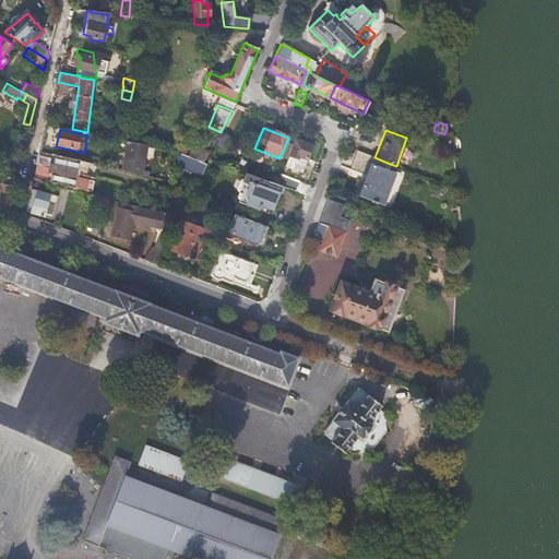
[(221,132),(215,144),(223,149),(228,137),(221,132)]
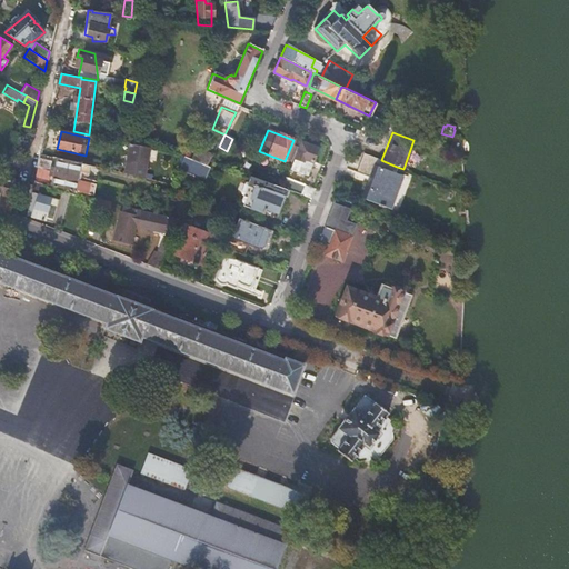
[(299,142),(289,170),(306,177),(317,149),(299,142)]
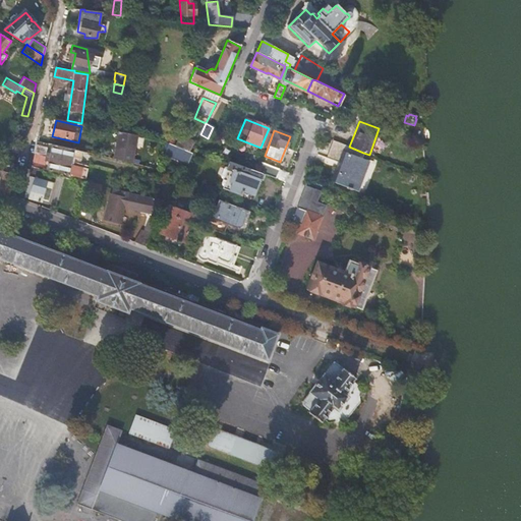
[(178,134),(169,131),(165,140),(175,145),(178,134)]
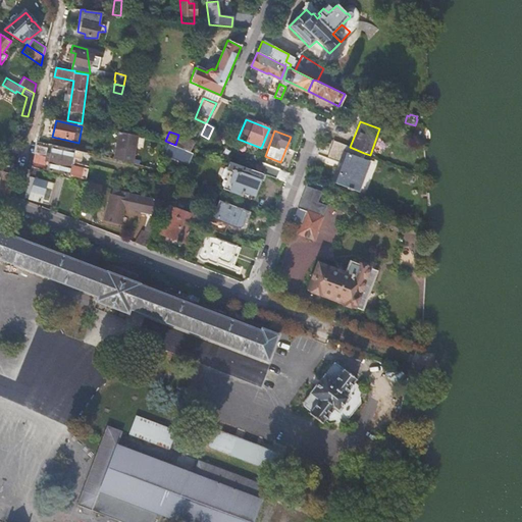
[(119,133),(113,161),(132,165),(134,154),(136,148),(142,149),(145,139),(119,133)]
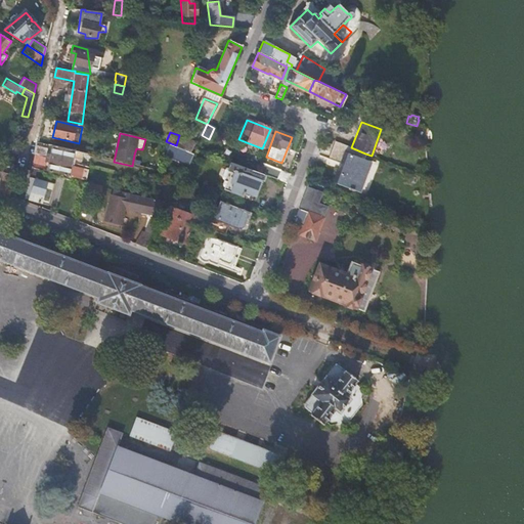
[(11,153),(18,154),(19,150),(22,141),(14,139),(11,153)]
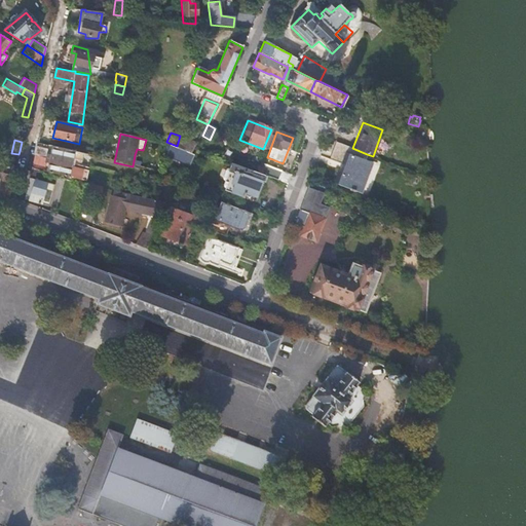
[(182,140),(178,149),(188,153),(192,154),(195,150),(197,145),(182,140)]
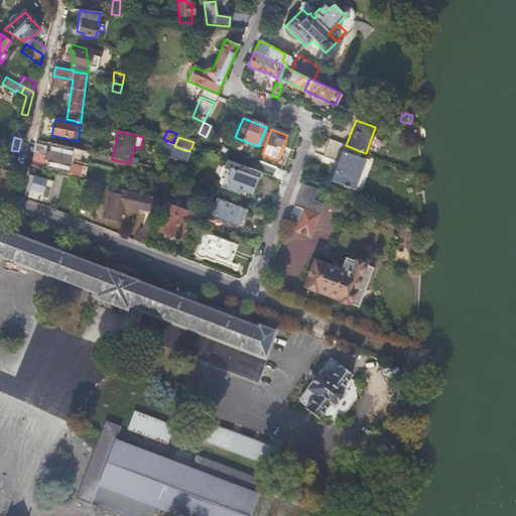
[(330,139),(323,156),(339,162),(332,181),(344,186),(353,189),(364,160),(358,158),(360,151),(346,145),(330,139)]
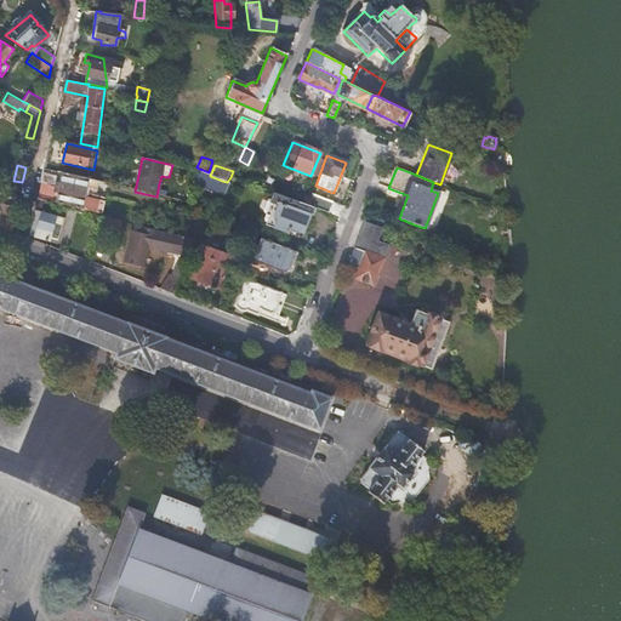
[(85,192),(89,177),(70,172),(64,171),(62,182),(58,181),(60,175),(45,171),(43,181),(77,189),(85,192)]
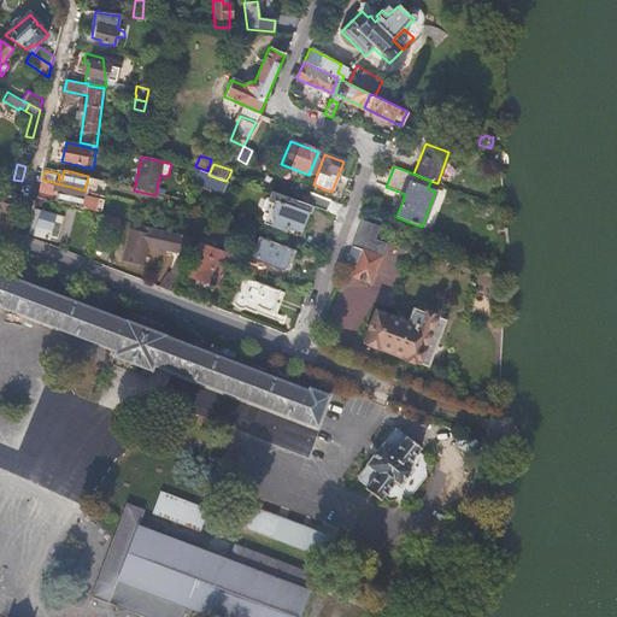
[(207,174),(204,182),(217,187),(221,180),(209,175),(207,174)]
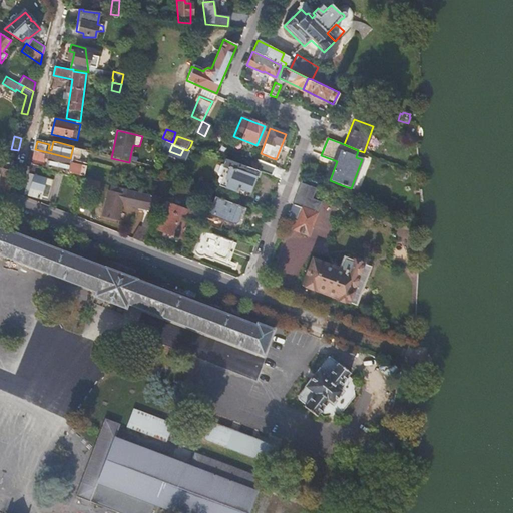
[(67,171),(70,158),(63,156),(35,149),(32,159),(45,162),(46,156),(49,157),(47,167),(50,168),(59,169),(67,171)]
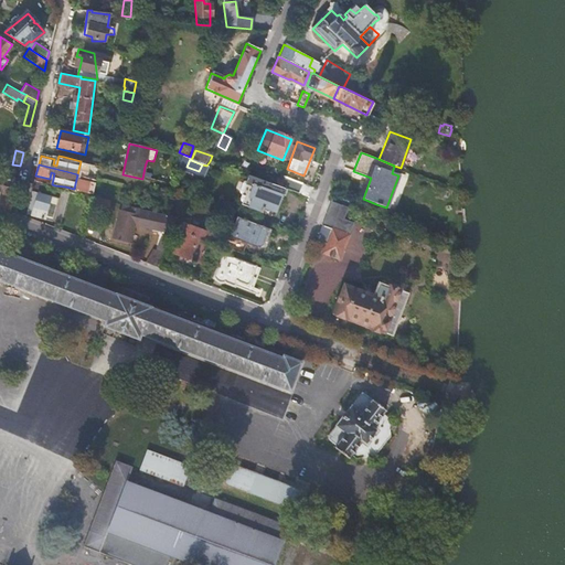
[(243,192),(241,200),(242,203),(242,205),(260,213),(262,212),(270,215),(272,212),(276,214),(286,190),(284,189),(279,188),(249,177),(247,182),(243,184),(242,188),(243,192)]
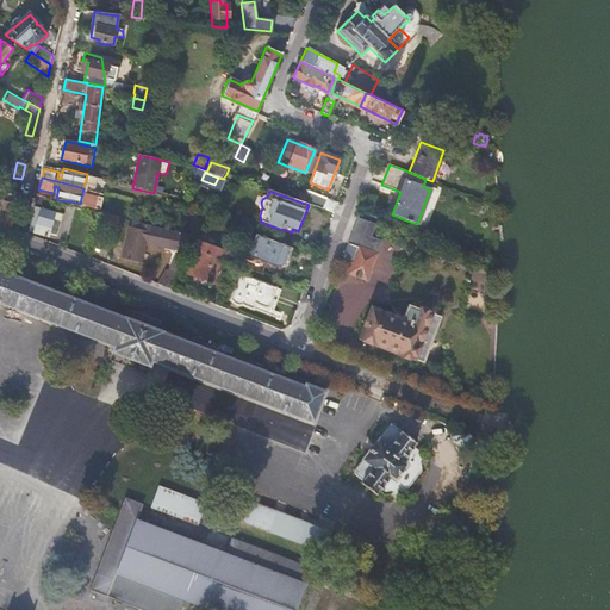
[(337,204),(305,192),(302,203),(306,204),(307,203),(334,212),(337,204)]
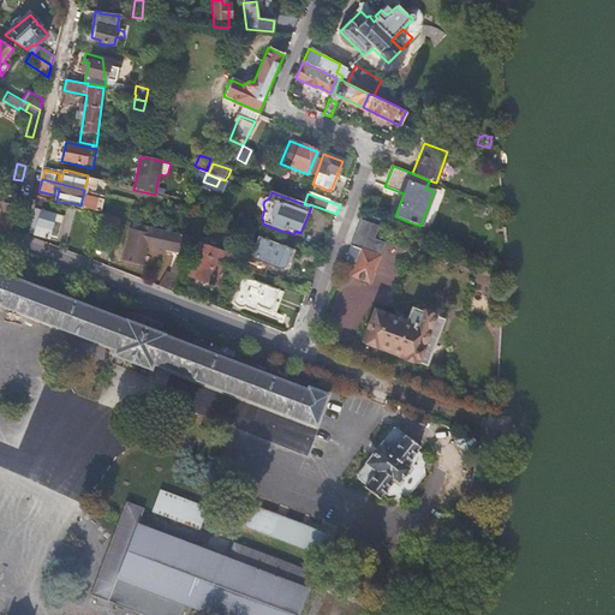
[(488,193),(487,202),(501,208),(501,196),(488,193)]
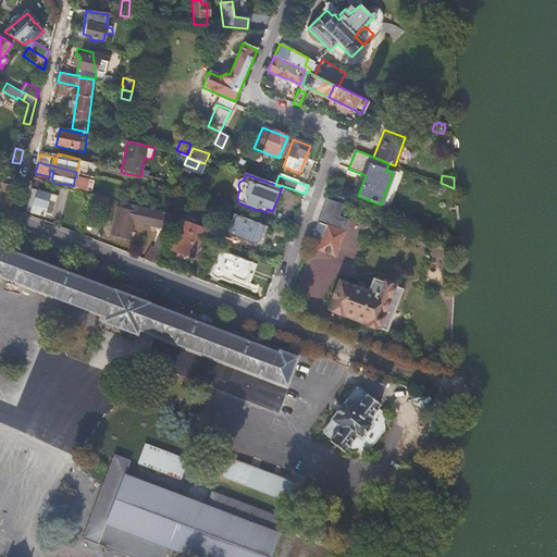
[(0,202),(9,206),(14,184),(0,181),(0,202)]
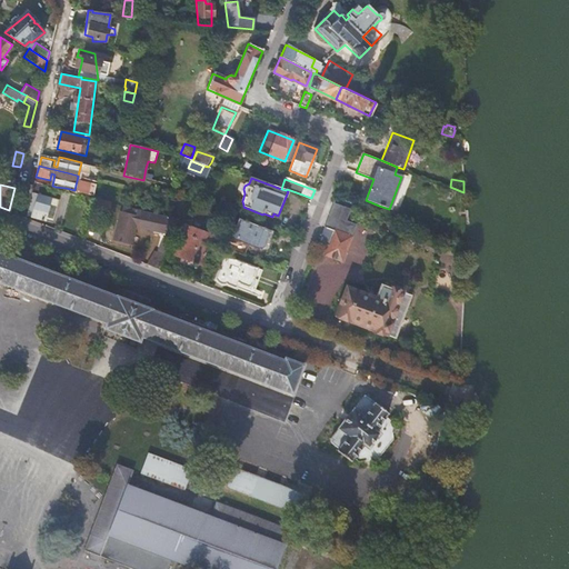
[(51,221),(59,198),(38,191),(31,215),(51,221)]
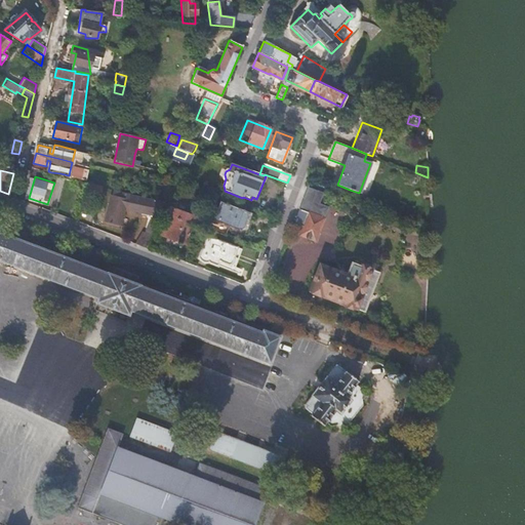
[(307,188),(303,197),(313,201),(316,191),(307,188)]
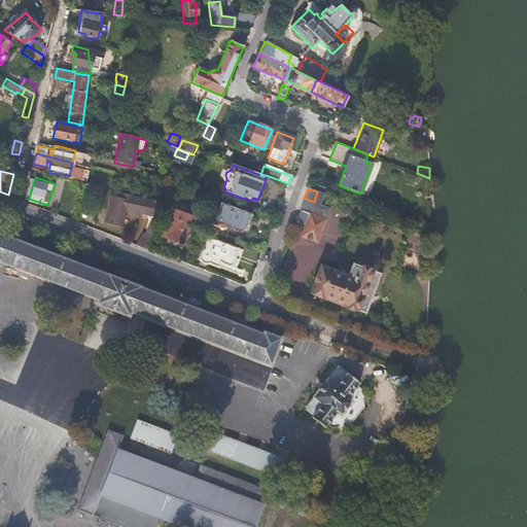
[(163,206),(117,194),(115,199),(111,217),(121,219),(125,208),(129,208),(129,210),(159,217),(163,206)]
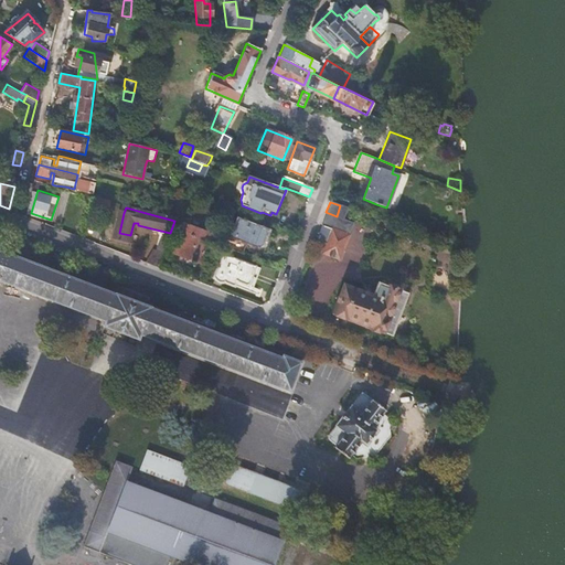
[(326,212),(316,241),(326,245),(322,254),(339,259),(348,236),(344,234),(349,221),(337,216),(326,212)]
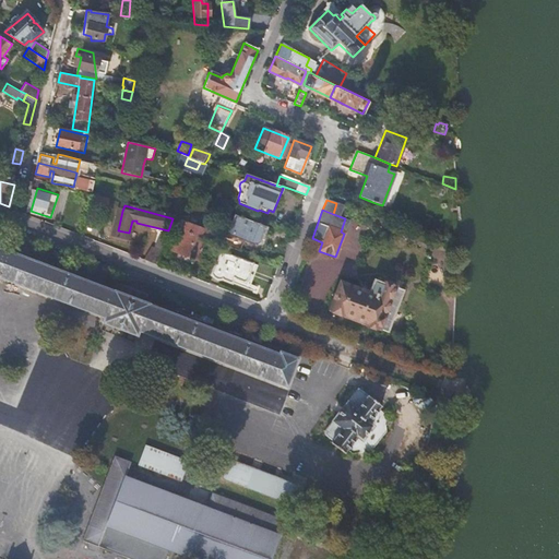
[(264,227),(233,215),(225,235),(250,245),(252,245),(253,245),(256,245),(257,244),(259,242),(260,240),(262,235),(264,227)]
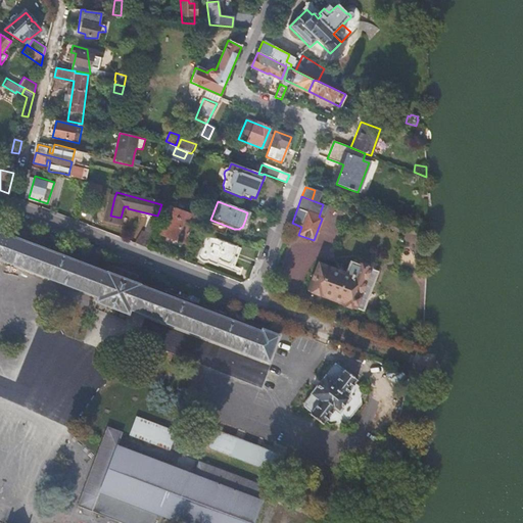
[(171,208),(160,235),(185,244),(195,218),(171,208)]
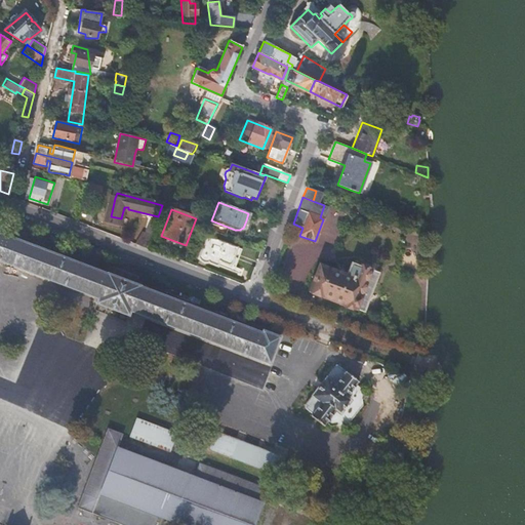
[(277,336),(257,329),(255,331),(135,284),(107,273),(73,259),(34,244),(0,231),(0,265),(56,286),(91,298),(89,304),(122,316),(124,311),(267,366),(277,336)]
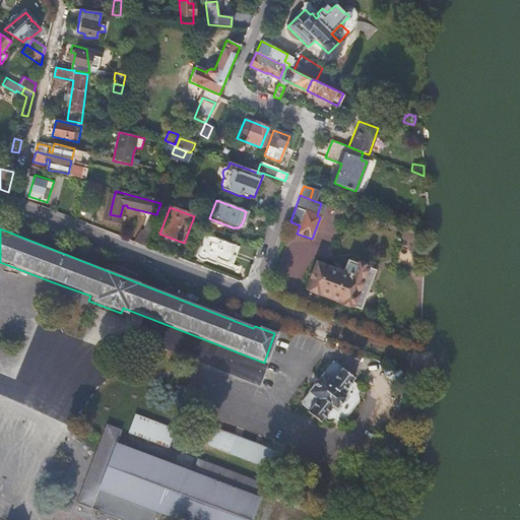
[(150,234),(141,231),(133,243),(144,247),(150,234)]
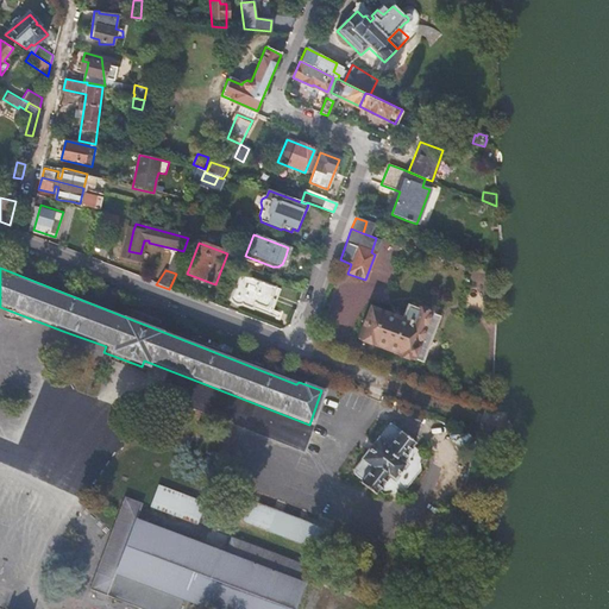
[(239,275),(228,300),(251,309),(253,303),(265,308),(274,288),(239,275)]
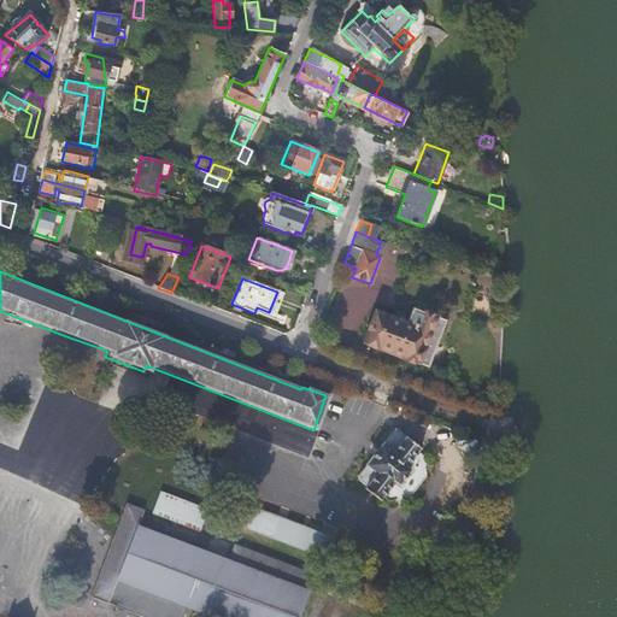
[(277,292),(269,312),(257,307),(254,313),(272,319),(282,294),(277,292)]
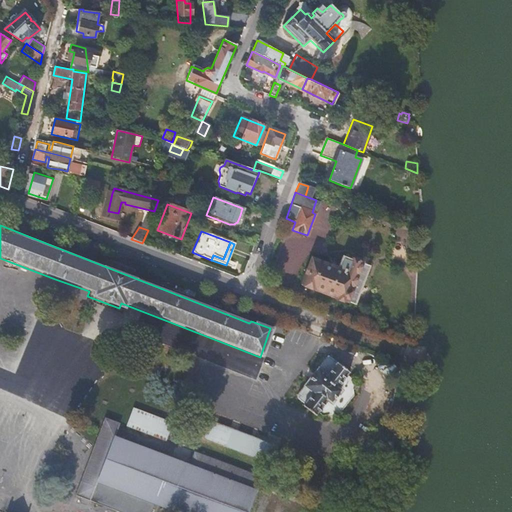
[(347,301),(362,263),(359,262),(360,259),(353,256),(351,259),(342,256),(337,269),(311,259),(302,285),(314,289),(314,288),(335,296),(335,297),(347,301)]
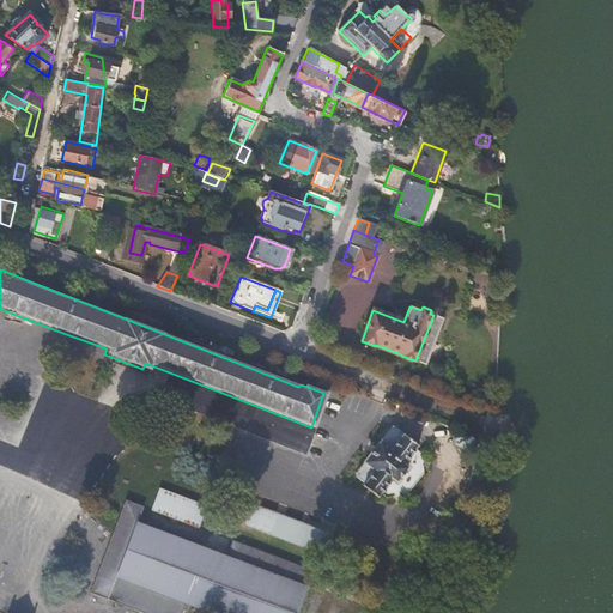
[(404,463),(418,445),(404,434),(402,434),(393,425),(381,441),(380,439),(363,460),(364,461),(354,473),(356,477),(363,483),(362,485),(376,497),(390,479),(396,483),(407,468),(404,463)]
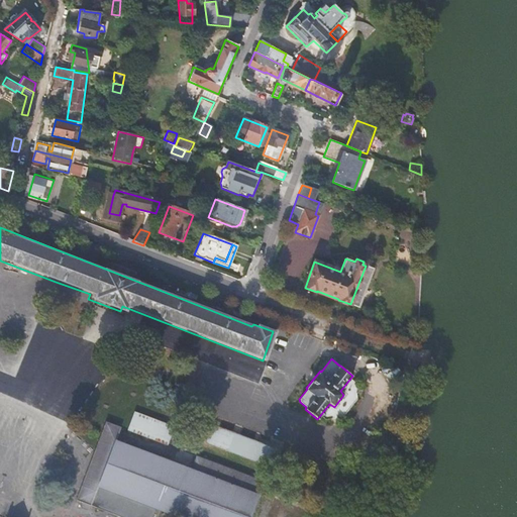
[(135,411),(128,429),(167,444),(175,426),(135,411)]
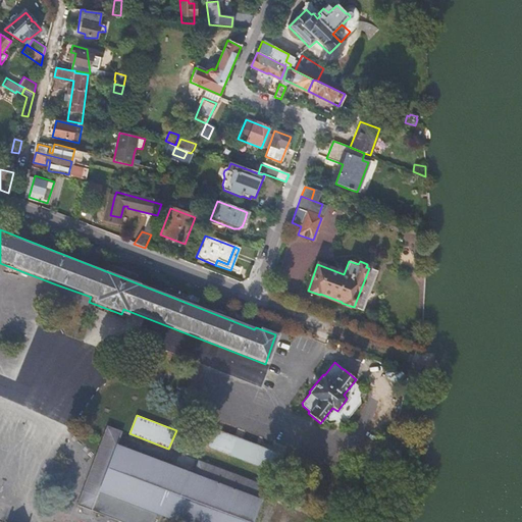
[(200,424),(194,442),(271,471),(277,453),(200,424)]
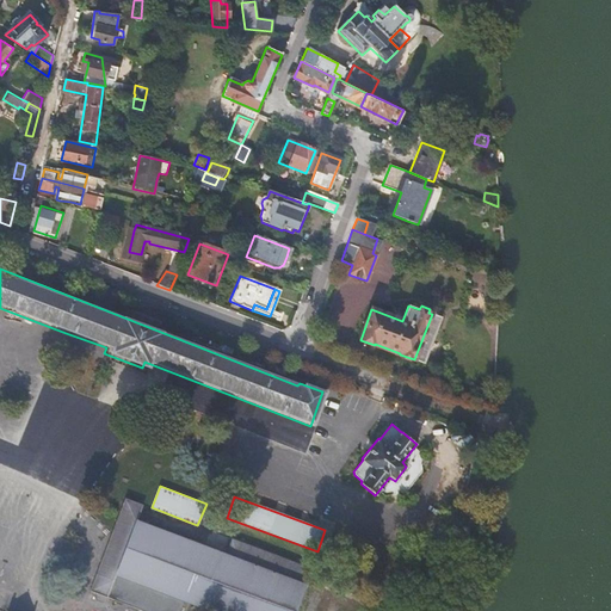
[(127,500),(92,590),(147,610),(177,610),(183,597),(221,610),(292,610),(302,586),(309,568),(232,538),(224,555),(135,522),(141,506),(127,500)]
